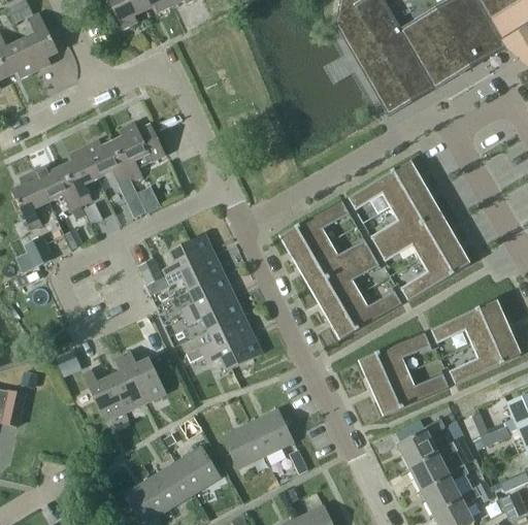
[(13,23),(33,13),(27,0),(19,0),(6,6),(13,23)]
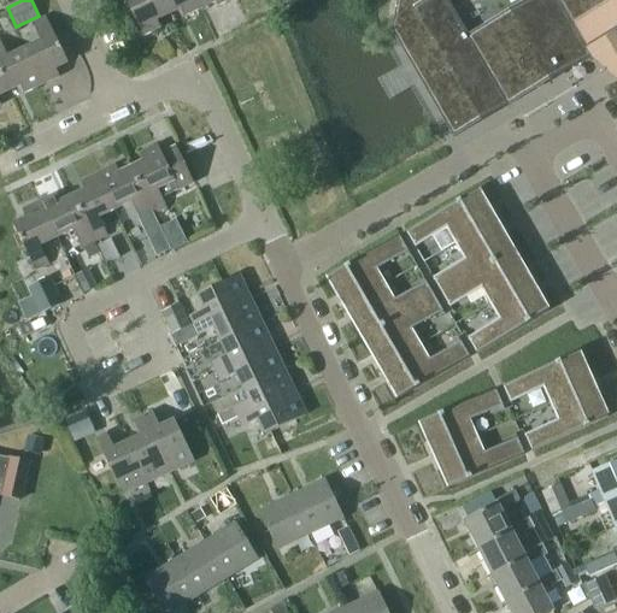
[(157,17),(168,12),(162,0),(125,0),(142,34),(160,25),(157,17)]
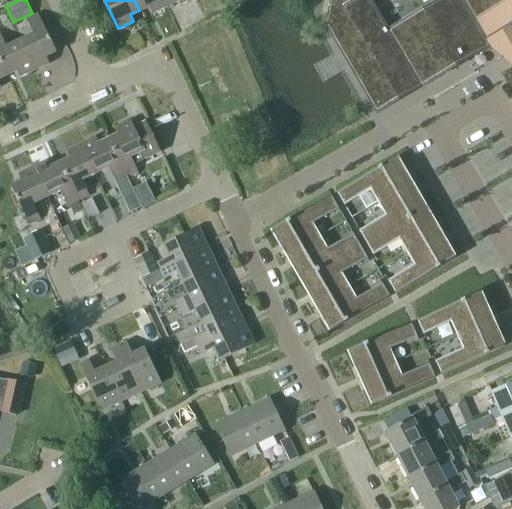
[(167,5),(164,0),(134,0),(139,10),(149,5),(152,12),(167,5)]
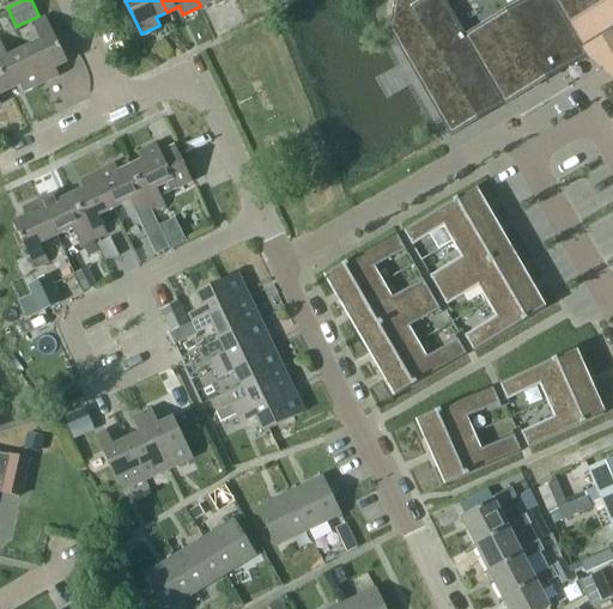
[(395,0),(390,29),(404,53),(405,52),(413,67),(412,68),(418,78),(419,78),(429,93),(428,93),(438,113),(439,113),(448,128),(450,134),(474,120),(472,116),(526,85),(528,89),(536,84),(541,81),(539,77),(576,55),(578,60),(587,55),(580,42),(599,31),(612,22),(612,0),(395,0)]
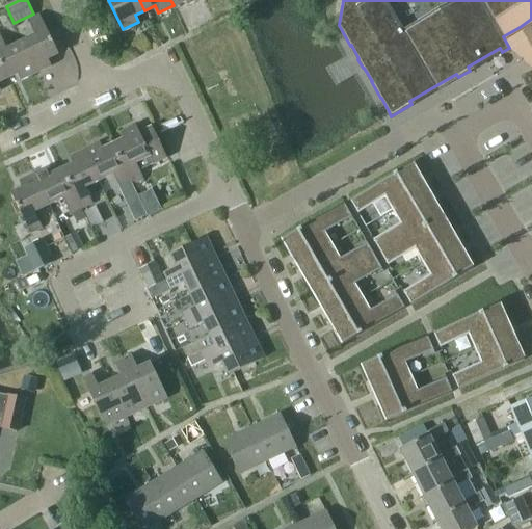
[(21,40),(35,72),(51,64),(48,57),(58,52),(38,12),(27,18),(34,33),(21,40)]
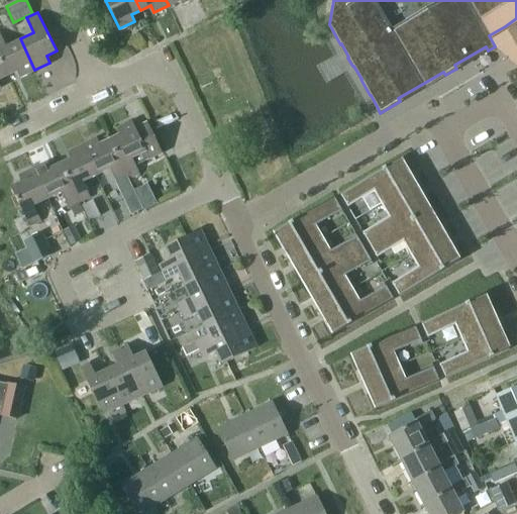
[(495,46),(516,80),(516,44),(505,26),(489,35),(495,46)]
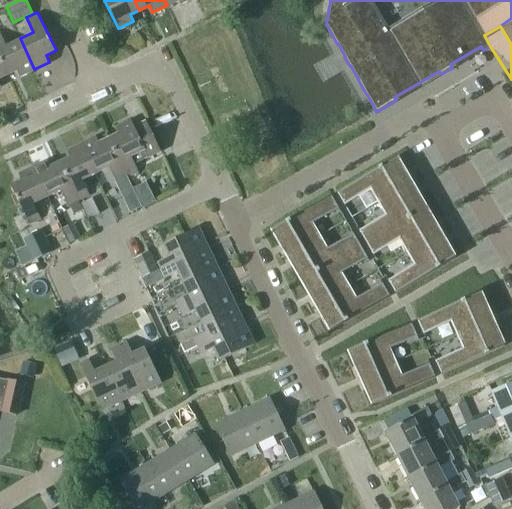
[(34,69),(20,38),(6,45),(0,32),(0,59),(7,74),(16,69),(20,76),(34,69)]
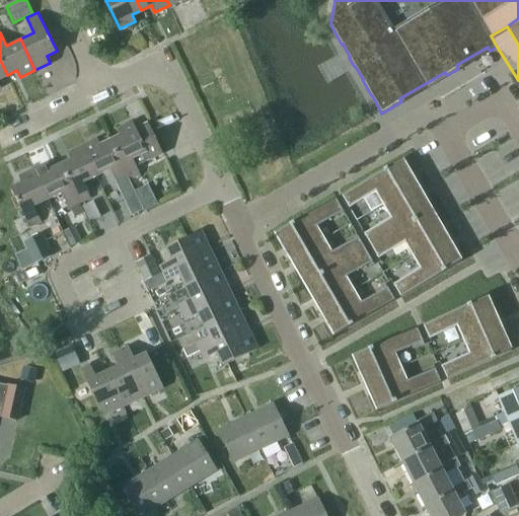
[(119,135),(110,140),(129,177),(140,172),(136,164),(162,152),(147,120),(136,126),(132,119),(115,127),(119,135)]
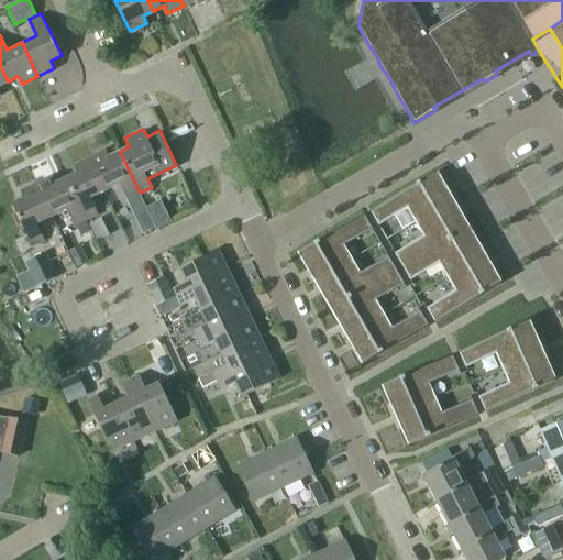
[(140,193),(120,152),(109,156),(106,150),(89,156),(105,189),(120,182),(128,198),(140,193)]
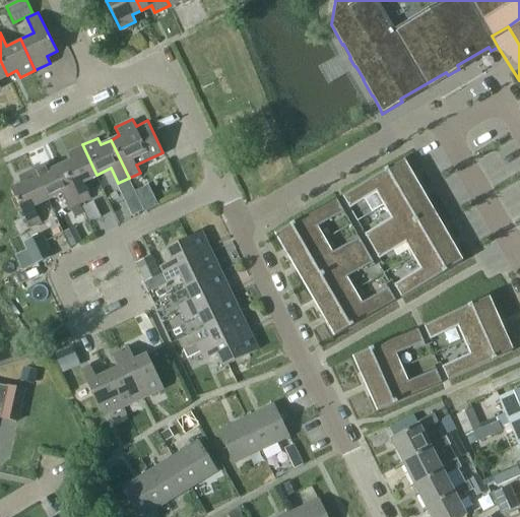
[(83,182),(96,175),(82,144),(67,151),(70,158),(61,164),(79,202),(90,196),(83,182)]
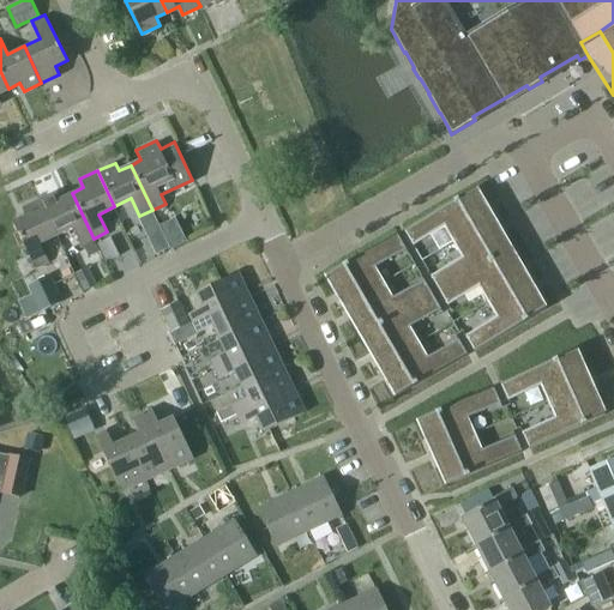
[(453,240),(493,217),(475,186),(403,228),(411,243),(414,242),(410,239),(425,230),(427,235),(444,224),(453,240)]
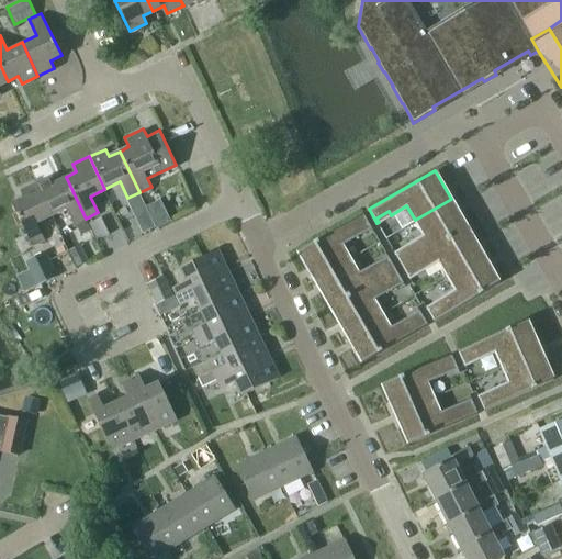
[(86,219),(66,177),(55,181),(52,175),(35,181),(52,214),(66,208),(74,224),(86,219)]
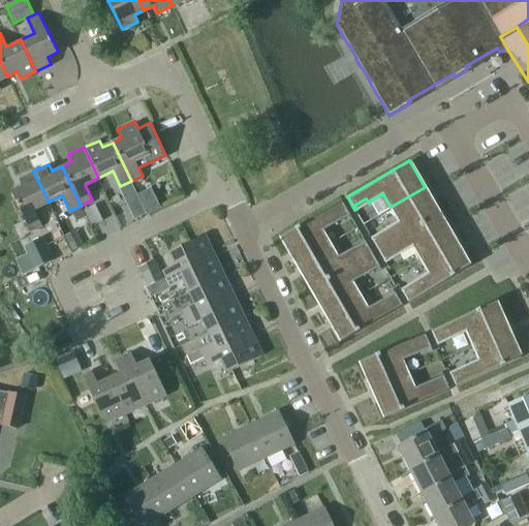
[(34,209),(49,202),(33,171),(18,178),(22,185),(10,190),(30,229),(41,224),(34,209)]
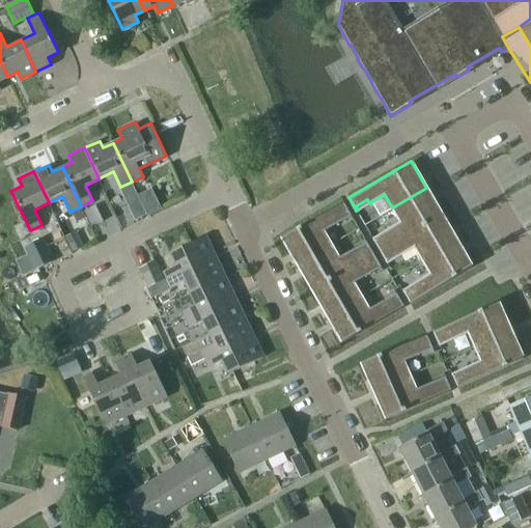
[(441,214),(426,188),(392,207),(399,221),(384,229),(386,232),(374,240),(372,235),(371,237),(379,249),(441,214)]
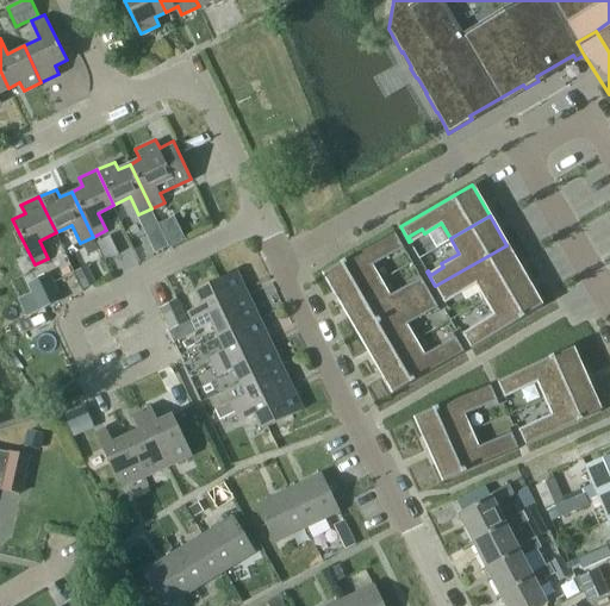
[(157,223),(144,229),(153,245),(166,239),(157,223)]
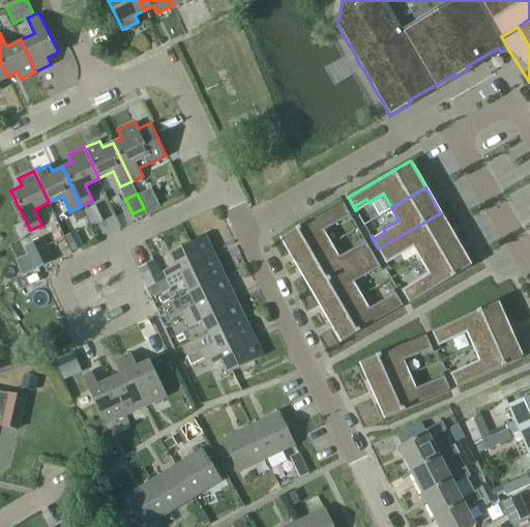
[(280,236),(295,263),(329,242),(322,230),(336,221),(334,217),(347,210),(349,214),(350,213),(342,200),(280,236)]
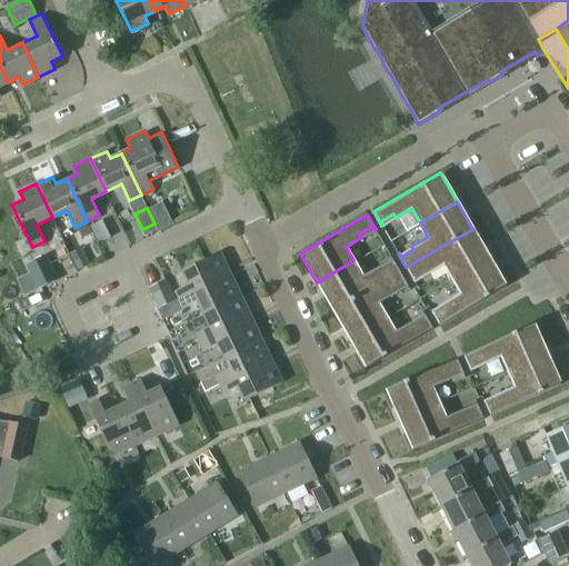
[(110,236),(102,218),(89,225),(97,241),(110,236)]
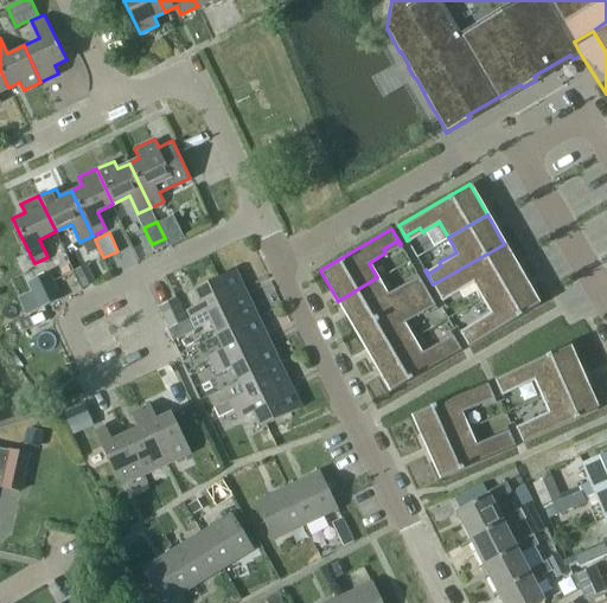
[(473,281),(483,296),(522,273),(504,244),(433,284),(441,300),(443,299),(441,294),(454,287),(457,290),(473,281)]
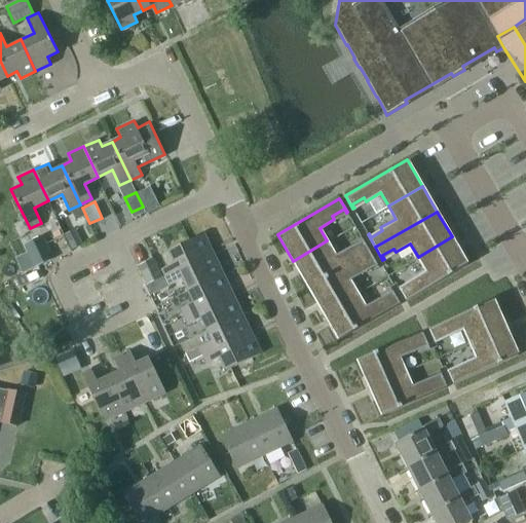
[(71,248),(81,243),(74,227),(64,232),(71,248)]
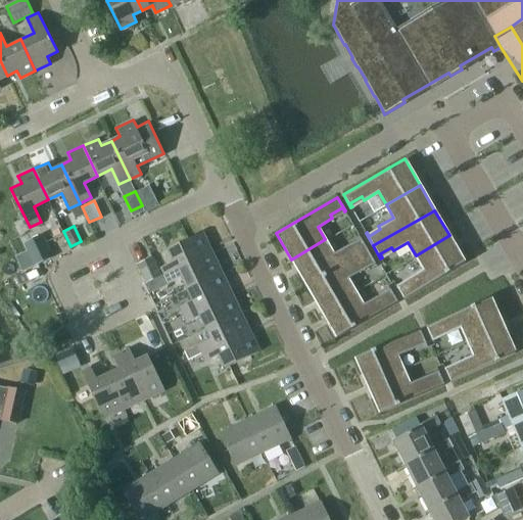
[(164,274),(211,251),(202,232),(168,248),(174,261),(160,267),(164,274)]
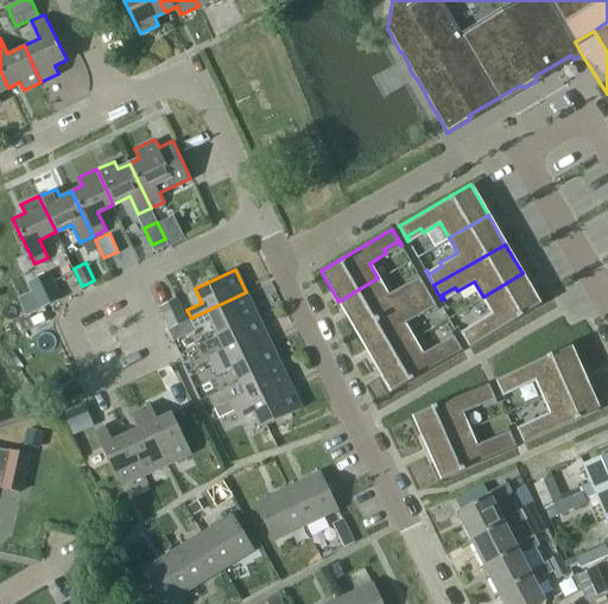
[(48,271),(31,279),(43,304),(59,297),(48,271)]
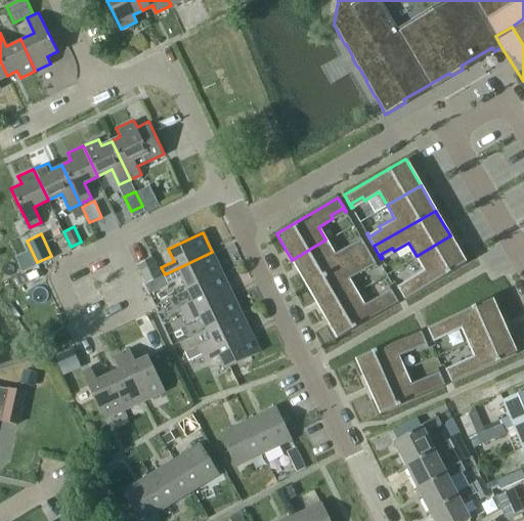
[(450,235),(417,256),(424,268),(408,277),(410,280),(399,288),(397,284),(396,285),(404,298),(466,262),(450,235)]
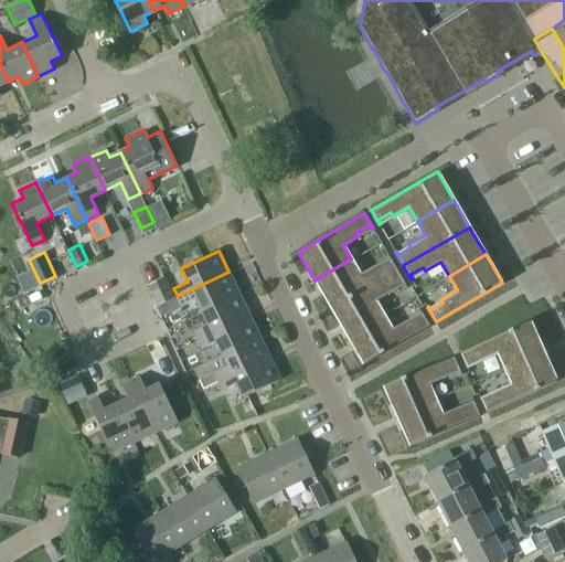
[(331,307),(397,269),(390,256),(387,256),(390,261),(377,267),(375,264),(360,273),(351,258),(315,281),(331,307)]
